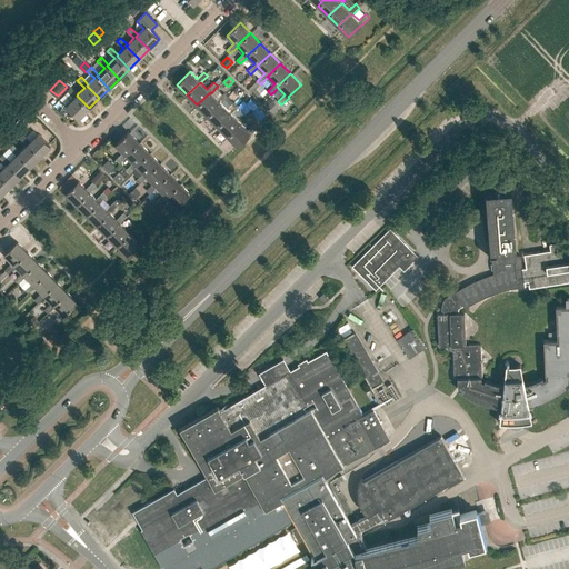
[(77,96),(78,93),(71,87),(67,90),(75,98),(67,106),(79,118),(89,108),(77,96)]
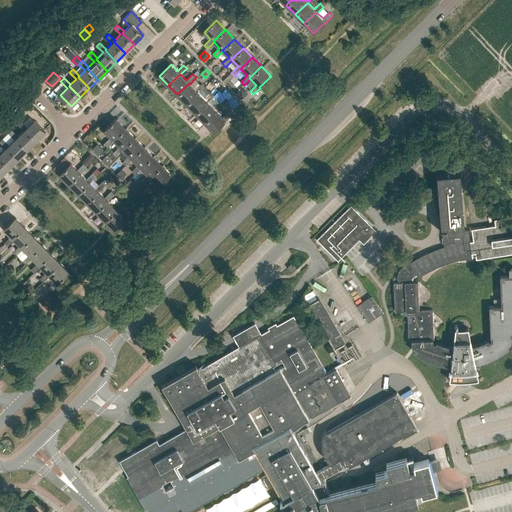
[(186,104),(198,92),(199,93),(205,87),(202,83),(196,90),(190,84),(189,83),(177,94),(186,104)]
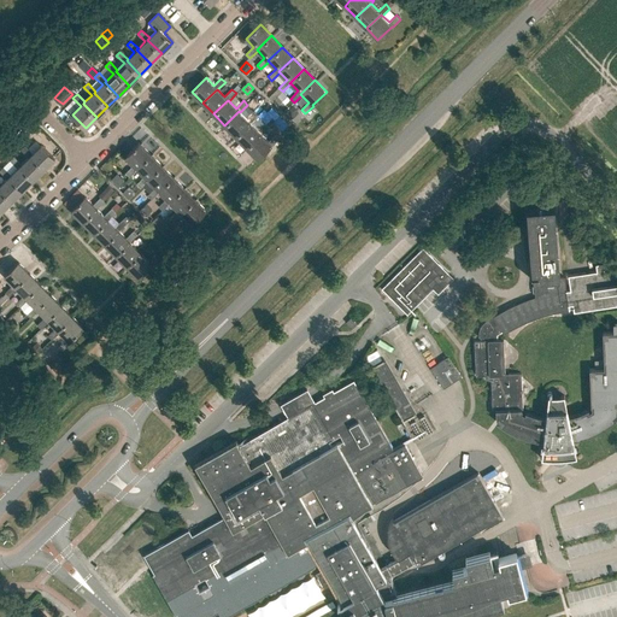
[(275,110),(269,105),(263,111),(269,116),(275,110)]
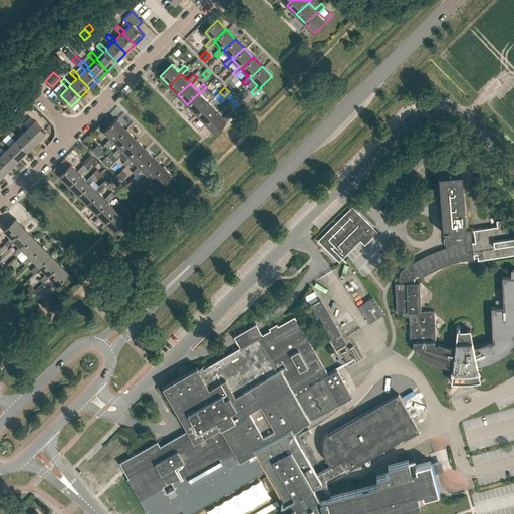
[(243,88),(238,93),(243,99),(249,93),(243,88)]
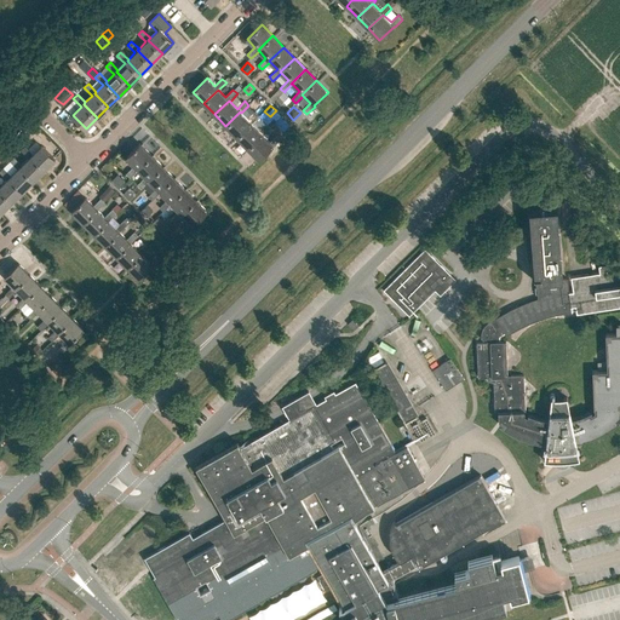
[(248,120),(241,113),(240,112),(225,126),(236,137),(251,122),(252,124),(259,116),(256,113),(248,120)]
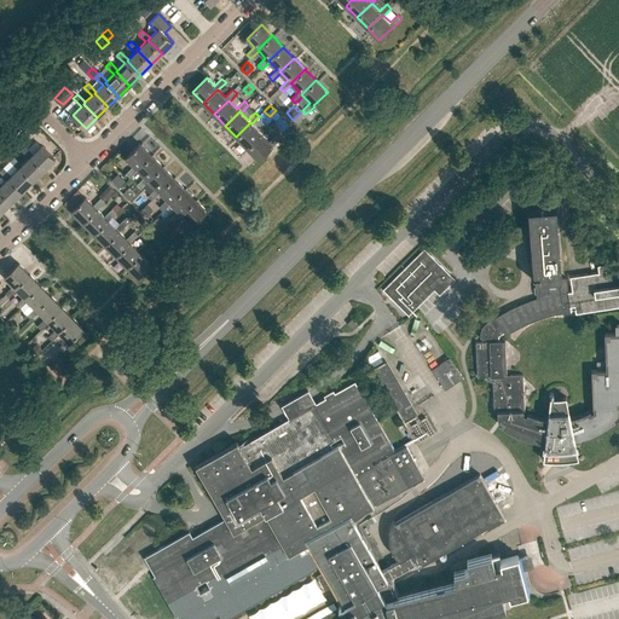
[(259,131),(252,123),(250,122),(236,137),(247,148),(261,133),(262,134),(270,127),(266,123),(259,131)]
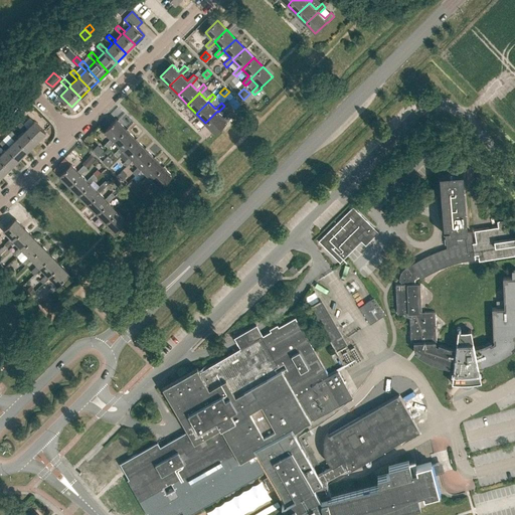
[(16,123),(25,115),(17,108),(9,116),(16,123)]
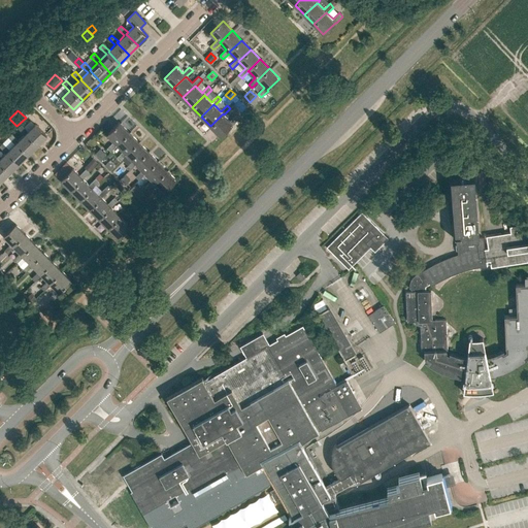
[(230,121),(224,114),(223,113),(210,126),(221,135),(232,124),(233,125),(239,118),(236,114),(230,121)]
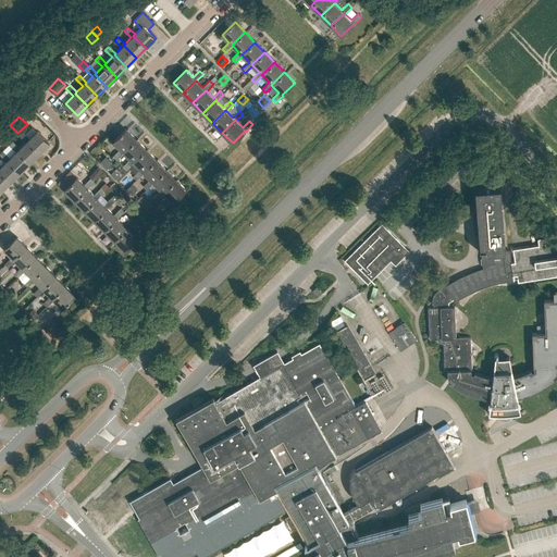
[(123,151),(136,138),(126,128),(113,141),(121,148),(113,156),(116,159),(124,152),(123,151)]
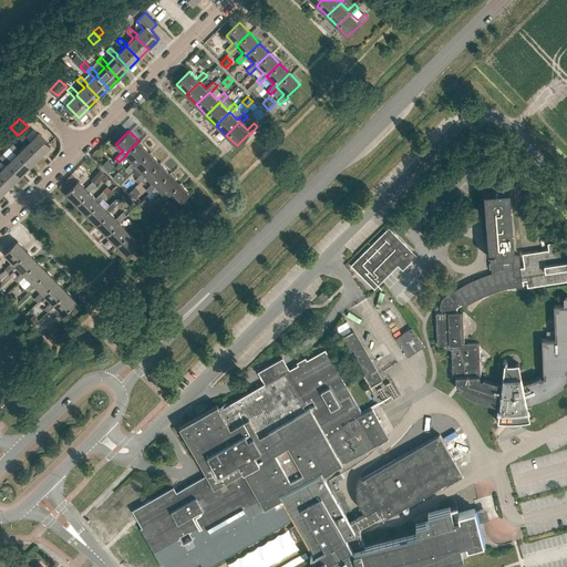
[(19,136),(27,144),(28,143),(41,155),(51,145),(38,132),(30,141),(23,133),(19,136)]
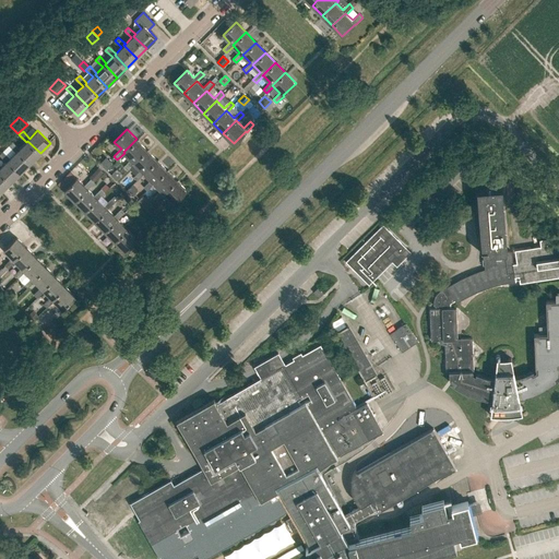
[(133,162),(146,149),(137,139),(123,152),(125,153),(117,159),(123,166),(127,169),(134,163),(133,162)]
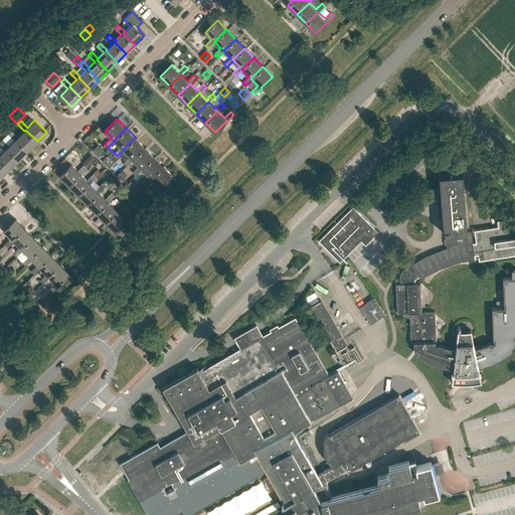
[(25,130),(24,131),(18,136),(12,130),(8,133),(15,140),(16,139),(28,150),(37,141),(25,130)]
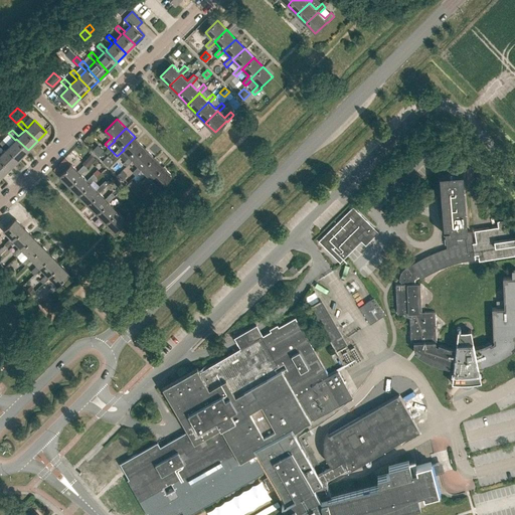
[(132,158),(144,147),(135,137),(123,149),(124,150),(130,156),(123,162),(127,166),(133,159),(132,158)]
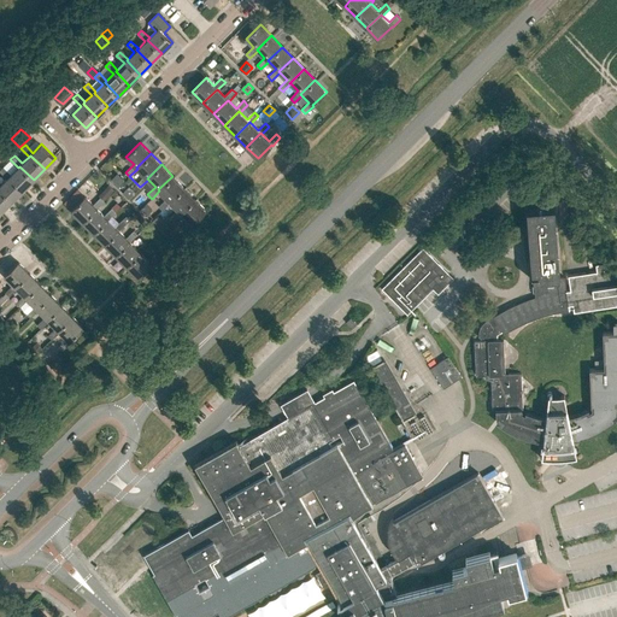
[(23,191),(34,180),(19,166),(18,168),(11,174),(4,166),(0,169),(0,170),(7,178),(9,176),(23,191)]
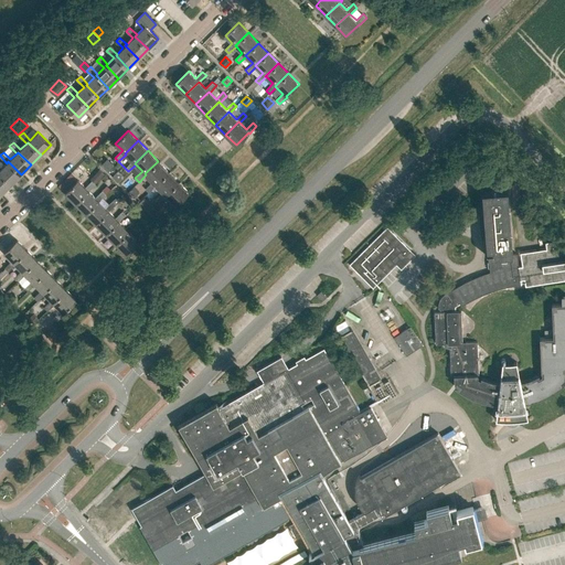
[(114,167),(107,160),(102,166),(108,172),(114,167)]
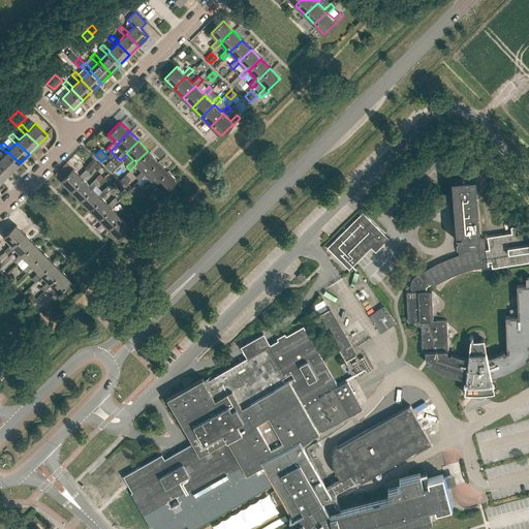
[(7,151),(6,153),(0,158),(0,162),(10,173),(20,163),(7,151)]
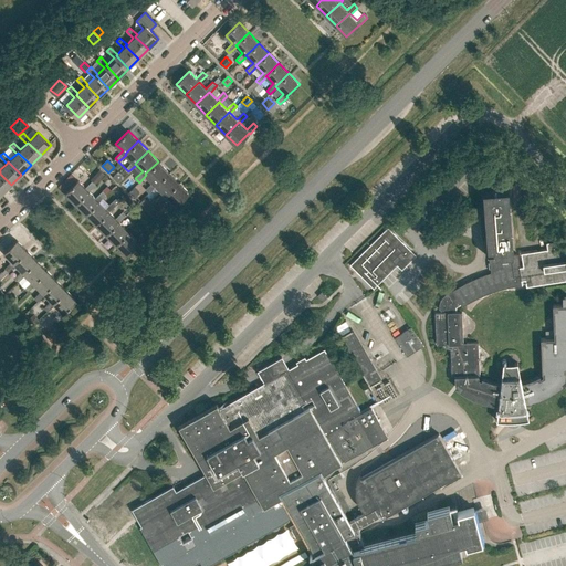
[(155,185),(168,171),(158,161),(145,174),(146,175),(153,181),(146,189),(149,192),(156,186),(155,185)]
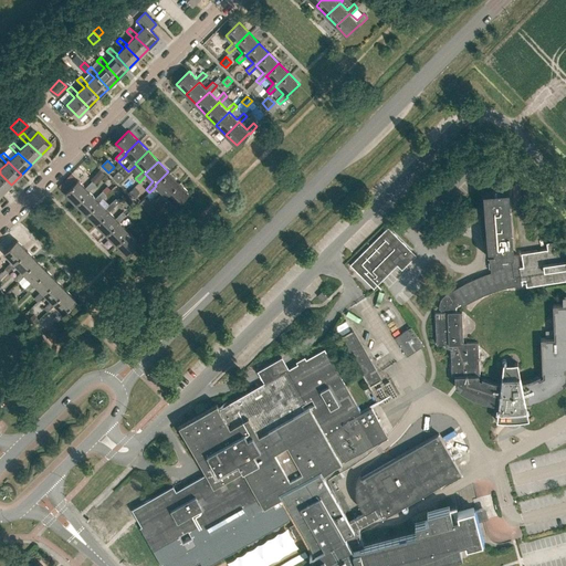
[(104,175),(101,170),(92,179),(96,184),(104,175)]
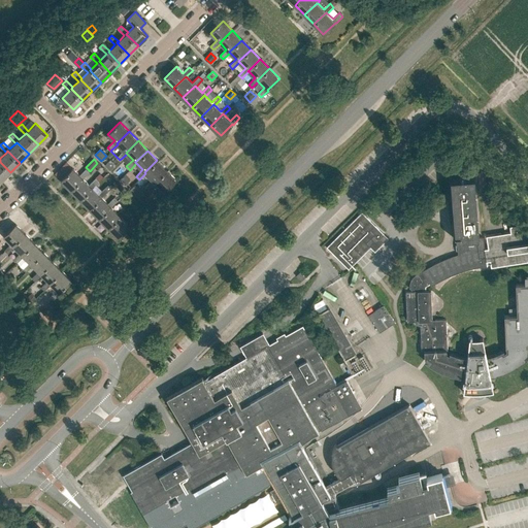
[(155,182),(167,169),(157,160),(144,172),(145,173),(152,178),(145,186),(149,189),(156,183),(155,182)]
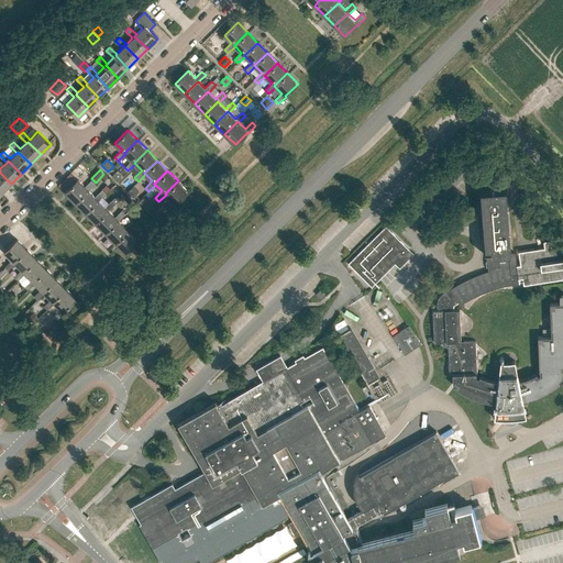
[(0,173),(0,192),(1,194),(11,184),(0,173)]
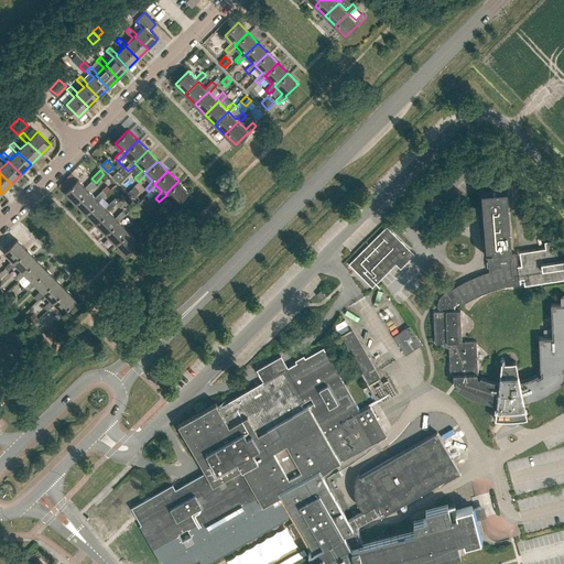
[(65,192),(75,203),(88,190),(89,191),(96,184),(91,180),(85,186),(78,180),(65,192)]
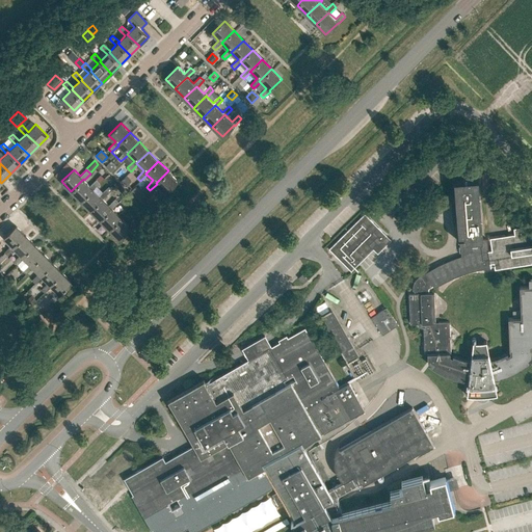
[(125,175),(121,170),(115,176),(120,180),(125,175)]
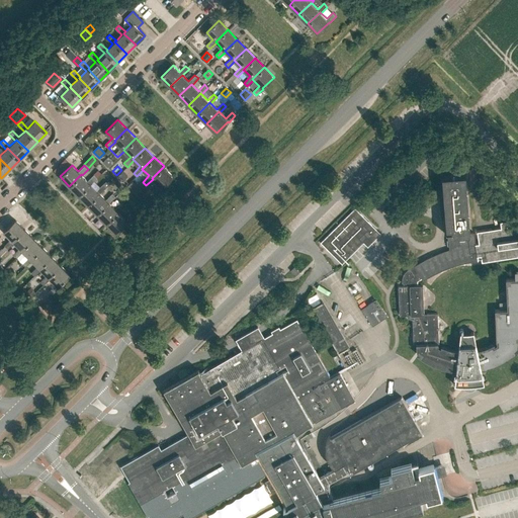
[(161,187),(173,175),(164,166),(152,178),(153,179),(158,185),(152,191),(155,194),(162,188),(161,187)]
